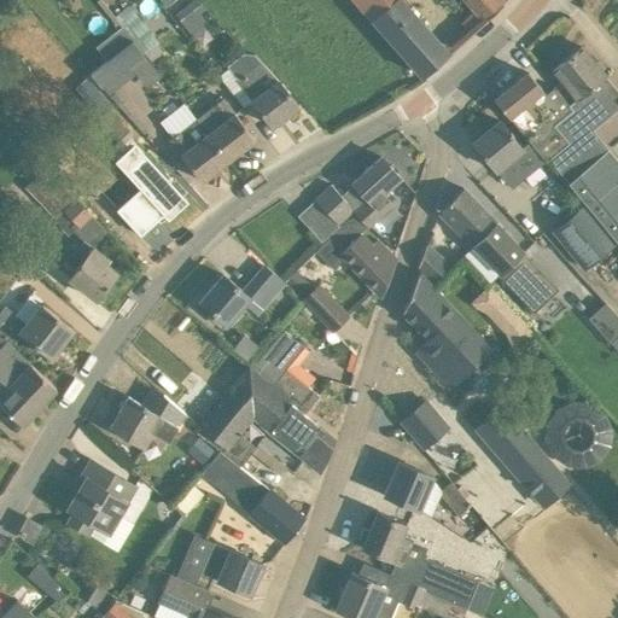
[(355,0),(421,77),(448,54),(401,0),(355,0)]
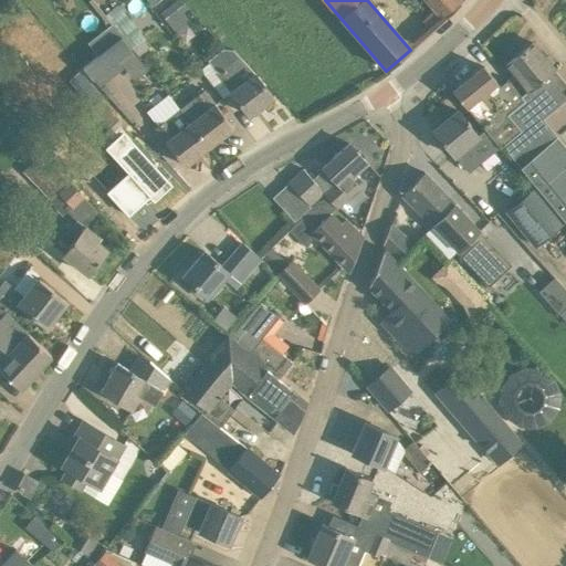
[(426,0),(438,13),(443,20),(460,6),(460,4),(460,3),(457,0),(426,0)]
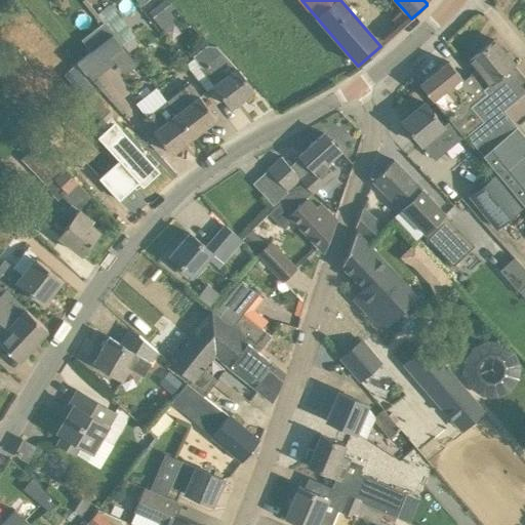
[(156,10),(162,26),(177,19),(171,4),(156,10)]
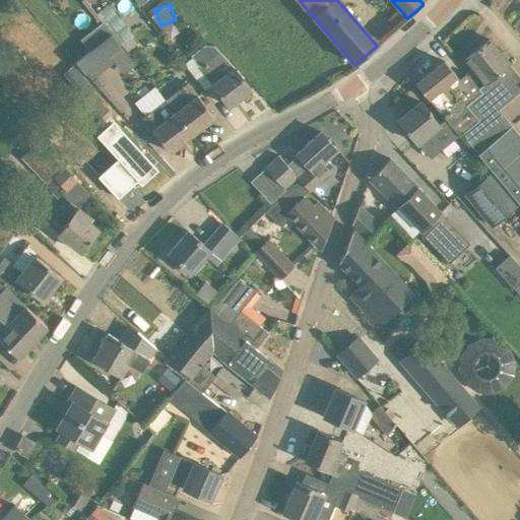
[(104,23),(120,45),(131,36),(115,15),(104,23)]
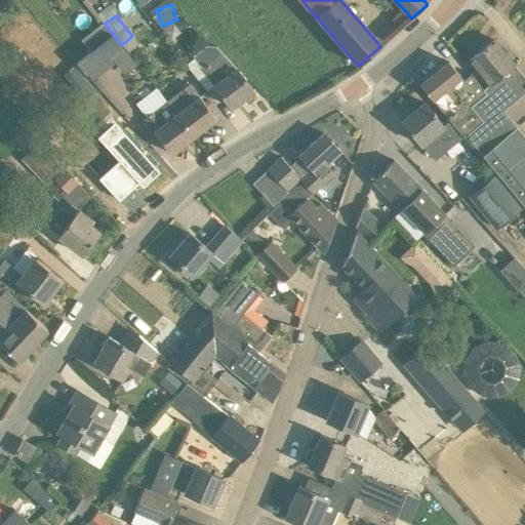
[(121,46),(106,26),(86,41),(93,50),(77,63),(92,82),(115,65),(109,56),(121,46)]
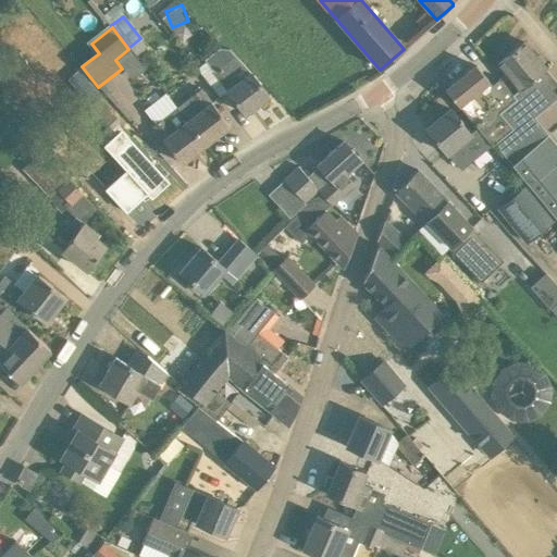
[(494,145),(511,165),(525,153),(508,134),(536,111),(539,113),(540,112),(537,110),(556,94),(556,95),(556,85),(544,70),(545,69),(523,42),(497,64),(519,90),(512,96),(516,100),(496,116),(509,132),(494,145)]
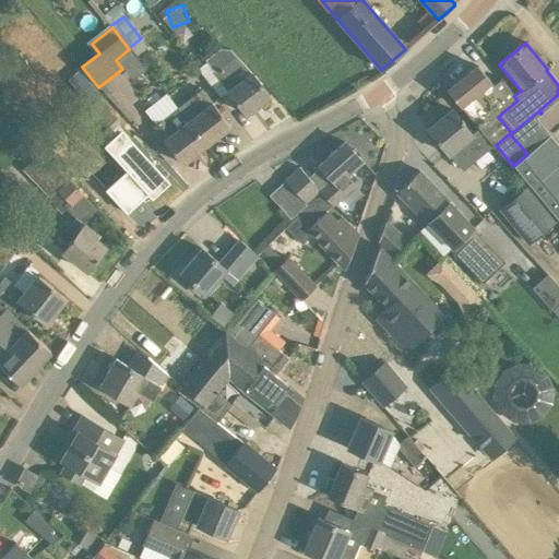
[(269,96),(256,79),(251,73),(250,74),(236,57),(214,73),(228,92),(227,92),(246,115),(269,96)]
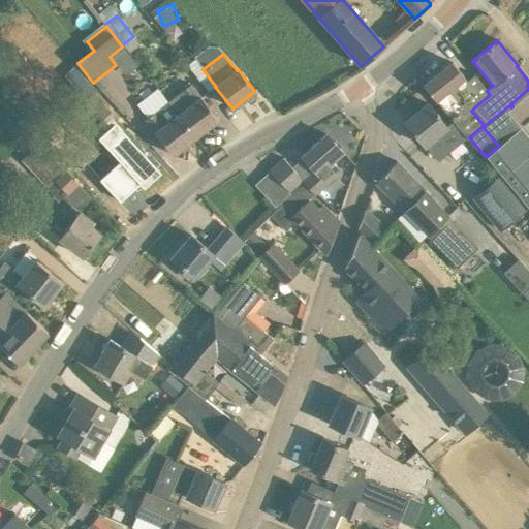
[(423,86),(453,122),(466,137),(467,138),(469,137),(484,125),(471,111),(490,95),(487,91),(474,75),(467,82),(452,63),(423,86)]
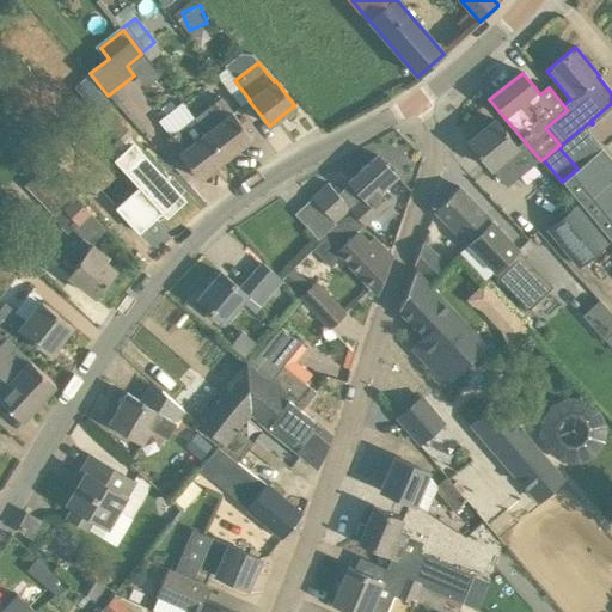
[(232,114),(220,99),(194,120),(225,159),(251,139),(232,114)]
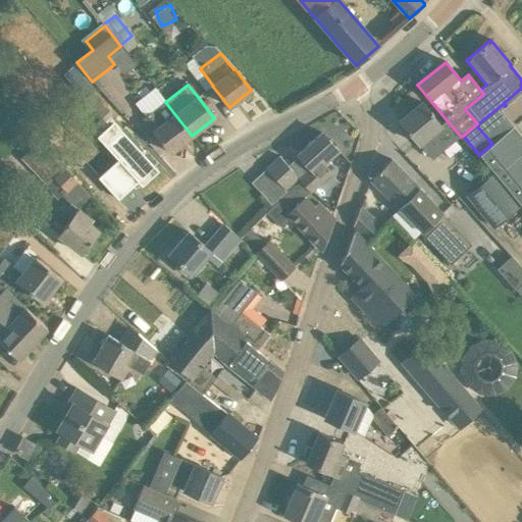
[(155,88),(135,103),(145,117),(143,119),(153,132),(157,138),(169,153),(192,136),(165,102),(155,88)]
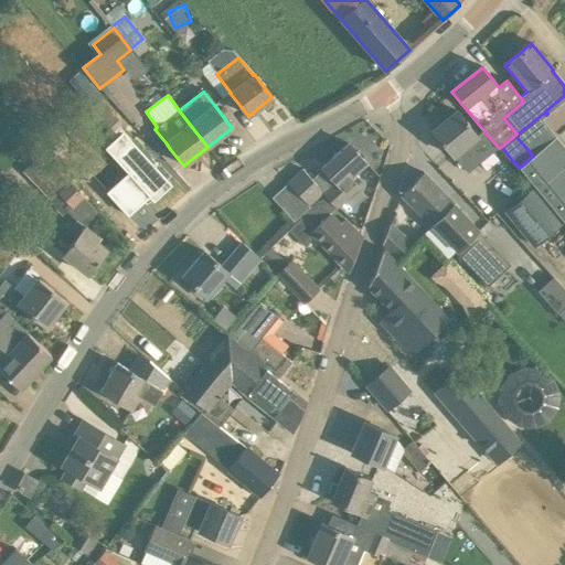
[(432,131),(446,148),(452,157),(454,157),(467,172),(498,147),(483,130),(477,136),(468,126),(469,125),(466,121),(465,121),(456,112),(432,131)]
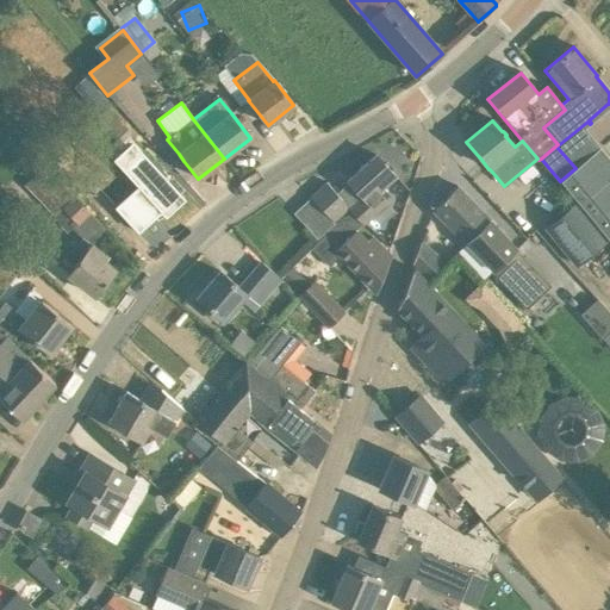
[(132,142),(113,160),(137,187),(114,209),(138,234),(161,212),(166,218),(186,200),(132,142)]
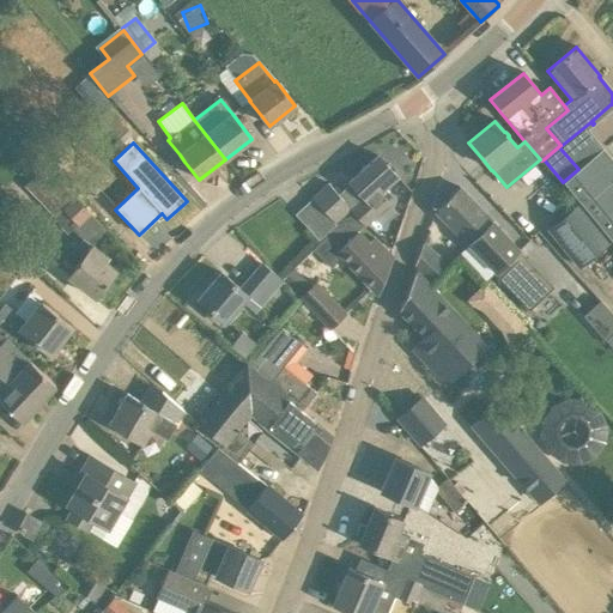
[(337,225),(352,211),(365,225),(393,199),(383,189),(398,177),(377,156),(349,182),(364,199),(352,210),(328,184),(311,199),(337,225)]
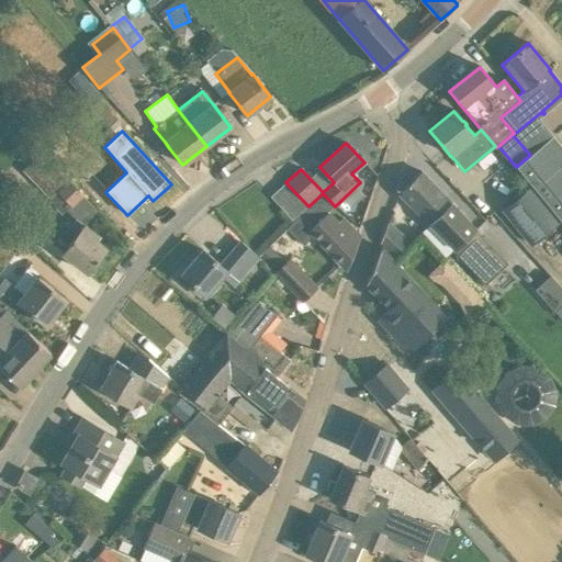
[(561,164),(544,143),(530,155),(516,167),(540,195),(561,222),(561,164)]
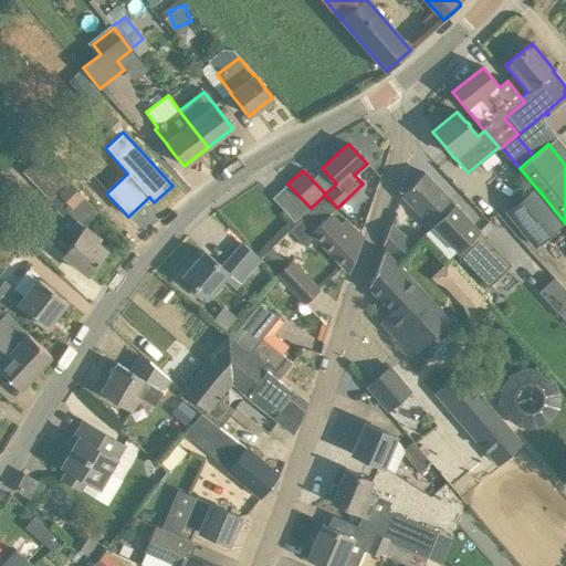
[(87,275),(107,250),(96,242),(100,238),(85,227),(96,212),(43,156),(25,173),(51,201),(59,195),(66,202),(64,205),(77,220),(66,234),(73,240),(61,254),(87,275)]
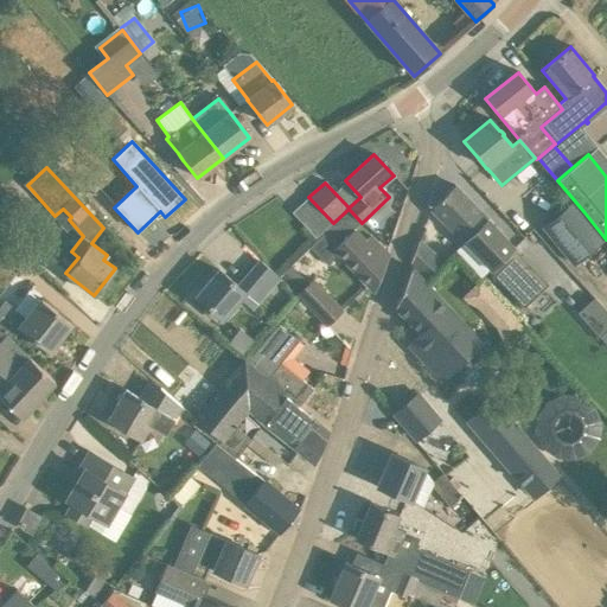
[(464,241),(486,219),(454,186),(430,210),(464,241)]
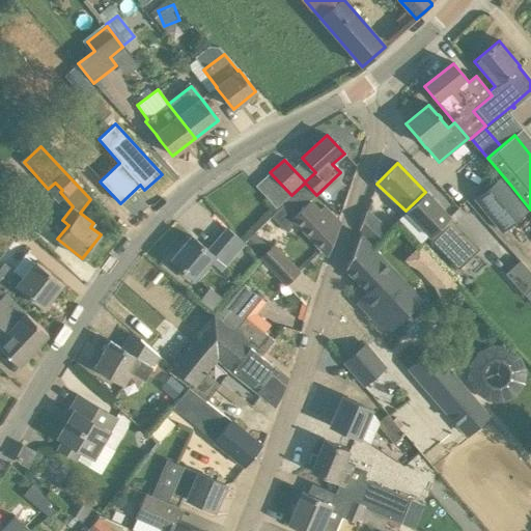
[(0,169),(0,200),(1,202),(20,183),(3,167),(0,169)]
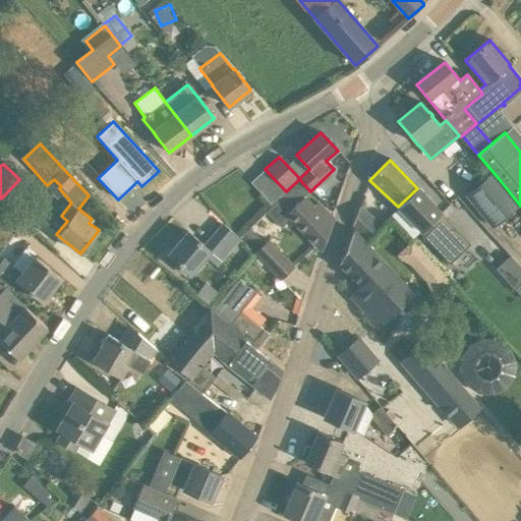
[(519,207),(510,194),(493,174),(467,195),(493,227),(519,207)]
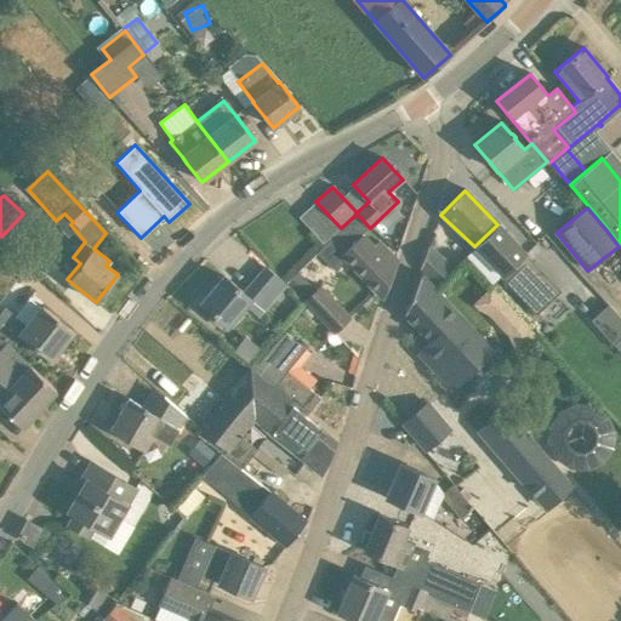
[(357,214),(341,228),(328,240),(329,241),(317,254),(335,273),(347,260),(382,296),(383,297),(398,261),(366,231),(370,228),(357,214)]
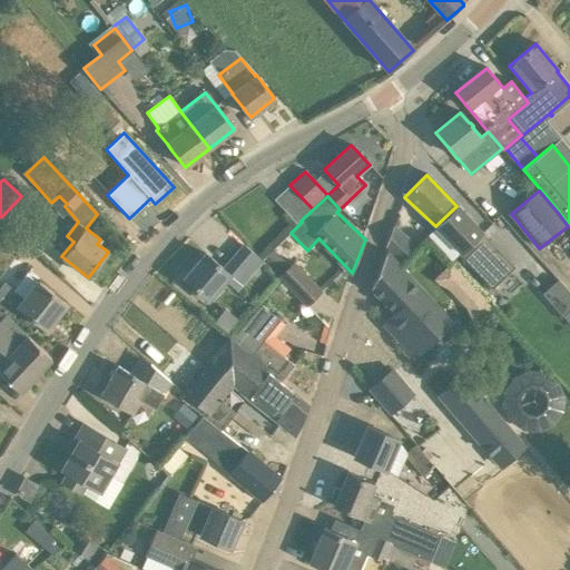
[(505,258),(457,206),(435,226),(461,253),(459,255),(491,290),(514,267),(505,258)]
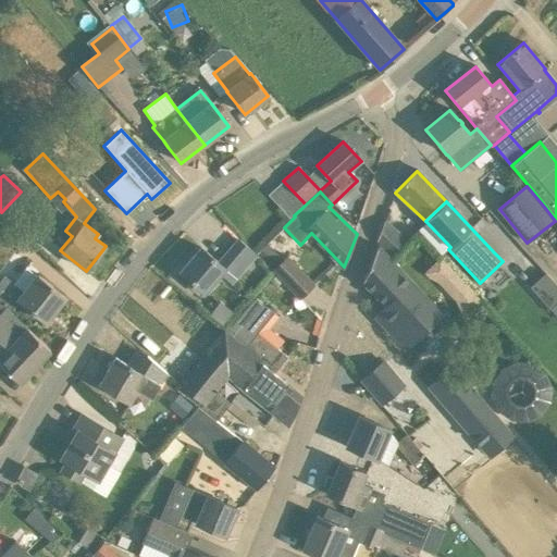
[(392,257),(406,243),(384,222),(376,242),(392,257)]
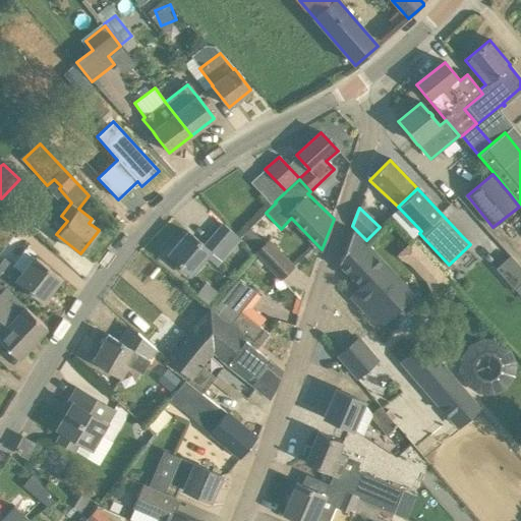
[(187,232),(169,254),(179,264),(176,268),(185,275),(188,272),(191,274),(206,256),(216,265),(238,238),(234,234),(223,225),(205,246),(187,232)]
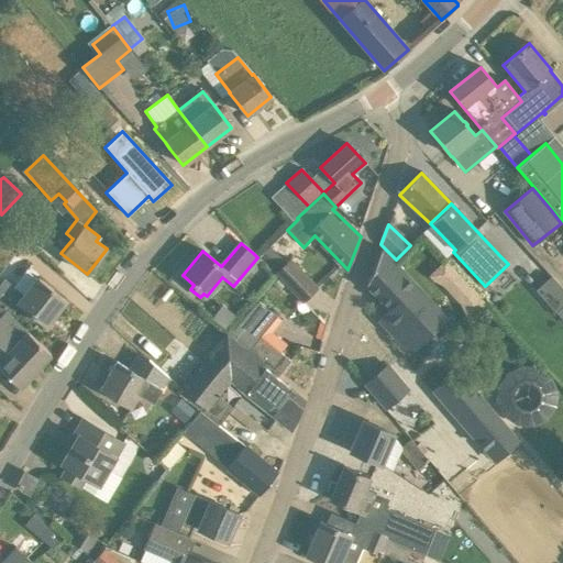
[(428,301),(396,266),(382,250),(366,285),(389,309),(378,319),(394,334),(428,301)]
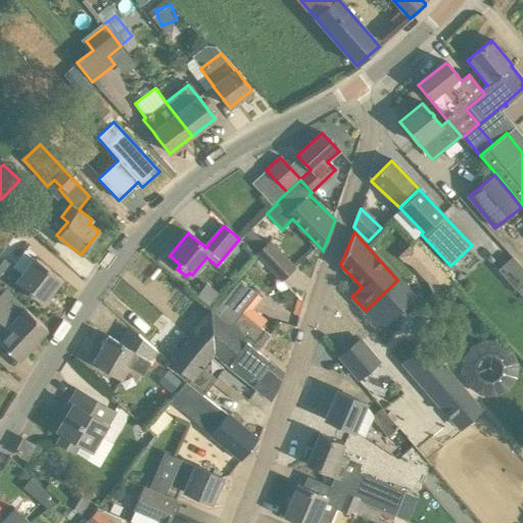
[(294,267),(271,243),(270,241),(255,254),(280,280),(294,267)]
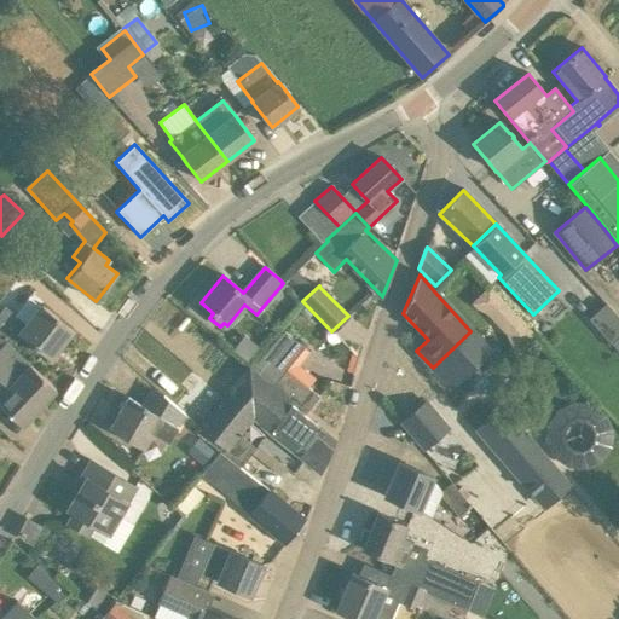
[(588,320),(594,327),(609,346),(618,337),(618,319),(606,305),(588,320)]
